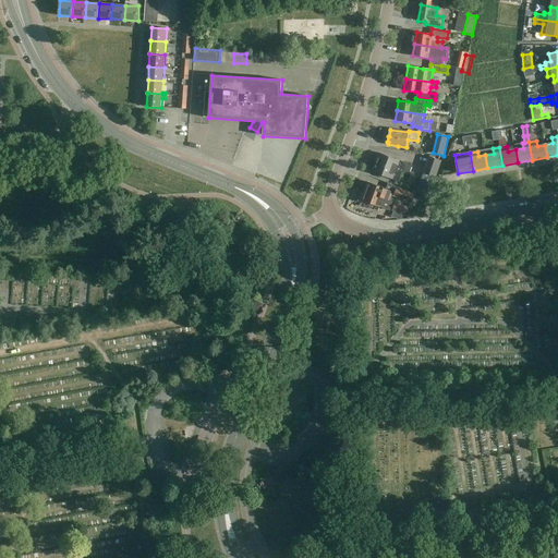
[(413,166),(405,164),(379,154),(376,162),(402,172),(410,174),(413,166)]
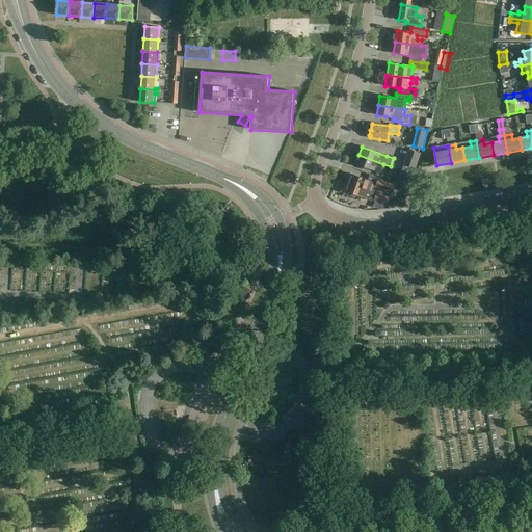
[(404,165),(415,168),(421,154),(409,150),(404,165)]
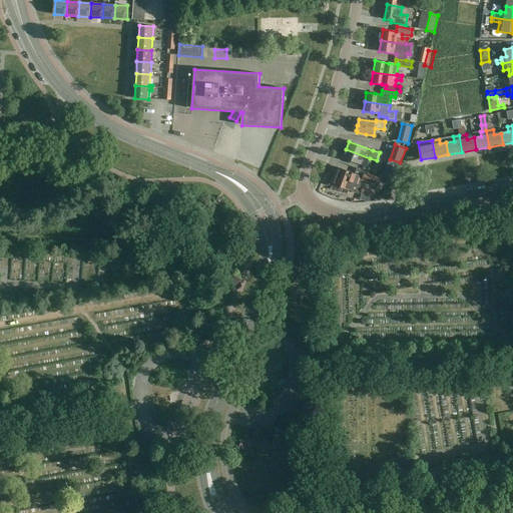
[(367,166),(370,158),(346,149),(343,157),(367,166)]
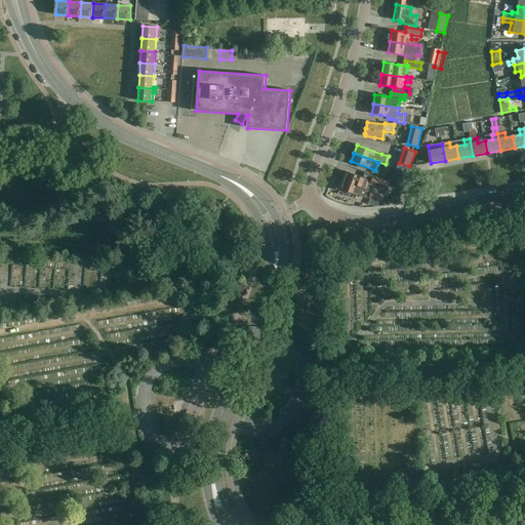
[(393,182),(403,186),(407,172),(398,169),(393,182)]
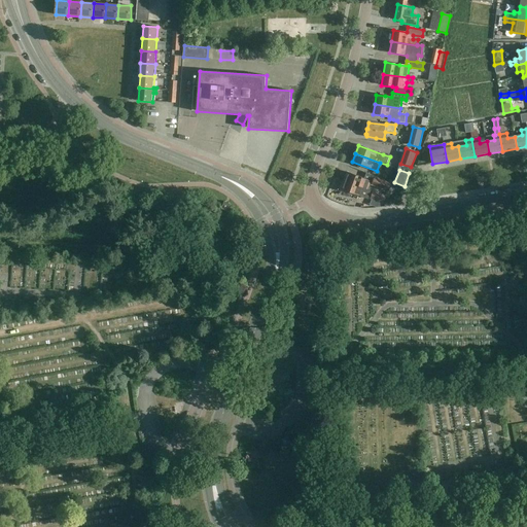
[(345,181),(367,189),(370,183),(364,181),(365,179),(348,172),(347,174),(346,174),(344,178),(345,180),(345,181)]
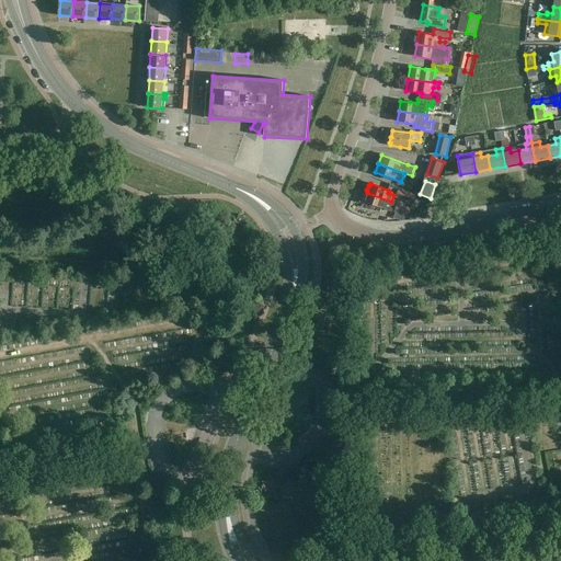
[(416,195),(399,189),(396,197),(414,204),(416,195)]
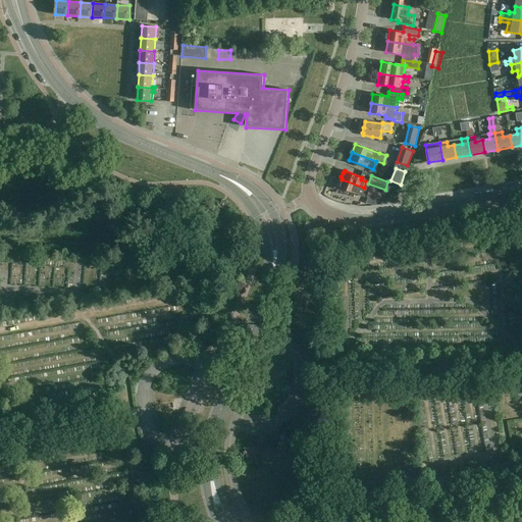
[(361,196),(365,197),(368,189),(364,188),(342,179),(338,188),(356,194),(357,192),(361,194),(361,196)]
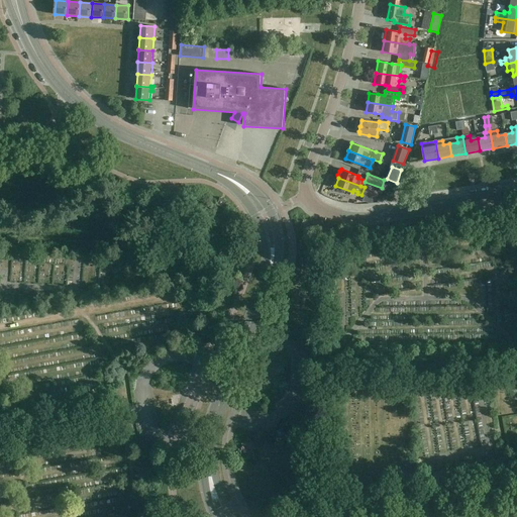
[(376,199),(379,192),(367,188),(365,194),(376,199)]
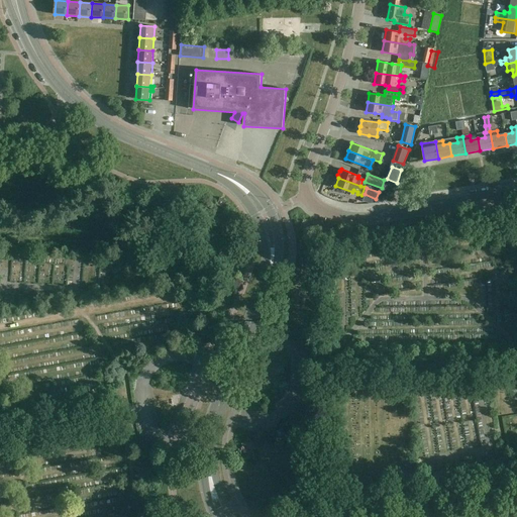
[(224,200),(224,199),(219,198),(216,205),(222,208),(225,200),(224,200)]
